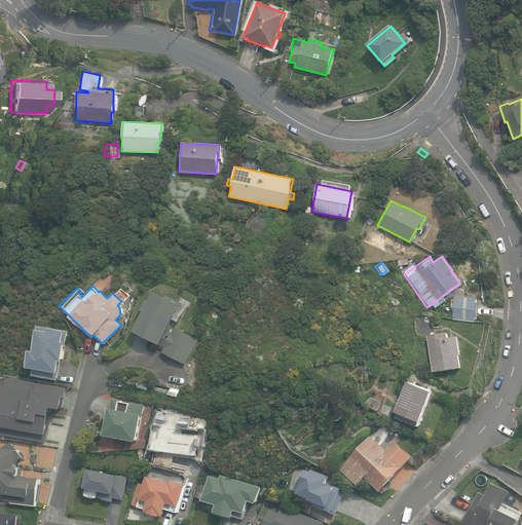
[(159,351),(183,363),(195,338),(173,326),(184,305),(180,304),(181,302),(168,295),(165,297),(153,291),(147,301),(145,299),(139,310),(142,312),(133,331),(161,346),(159,351)]
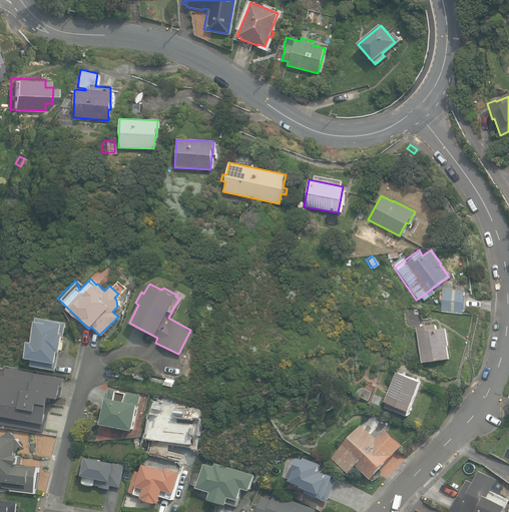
[(438,309),(459,312),(462,291),(440,288),(438,309)]
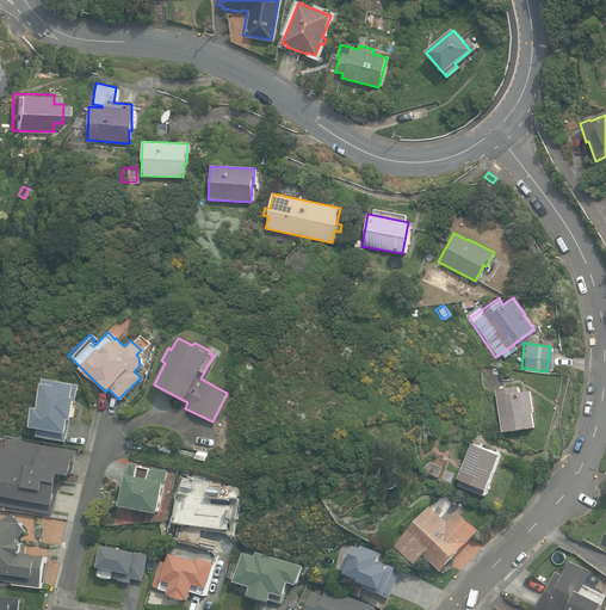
[(36,436),(65,441),(68,419),(70,419),(75,398),(72,398),(75,384),(44,379),(42,389),(41,389),(33,427),(37,427),(36,436)]
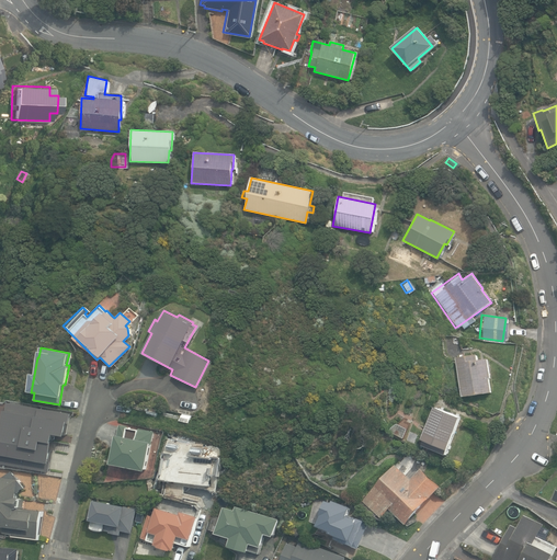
[(454,355),(459,396),(489,391),(487,376),(488,376),(486,357),(476,358),(475,352),(454,355)]
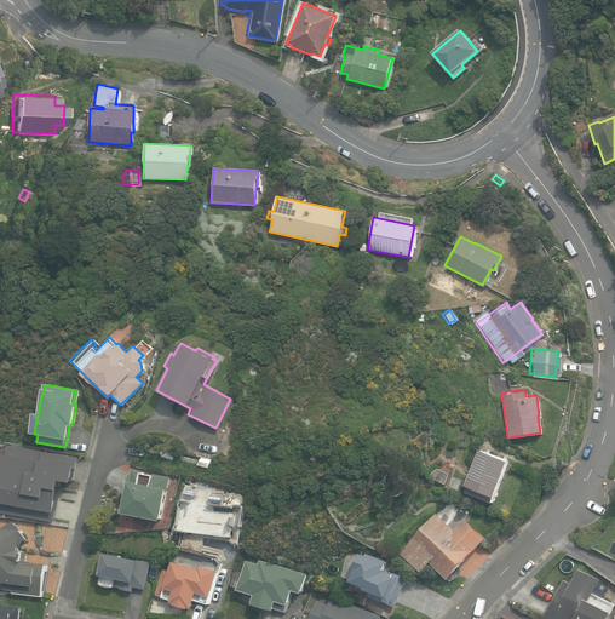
[(541,457),(545,448),(523,439),(519,448),(541,457)]
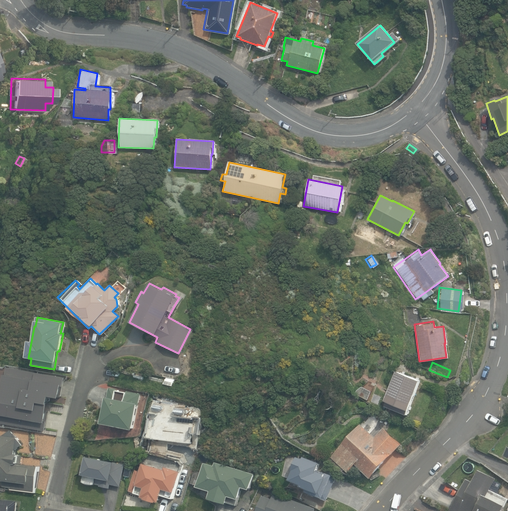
[(2,395),(0,395),(0,420),(43,427),(47,403),(60,405),(65,374),(7,365),(2,395)]
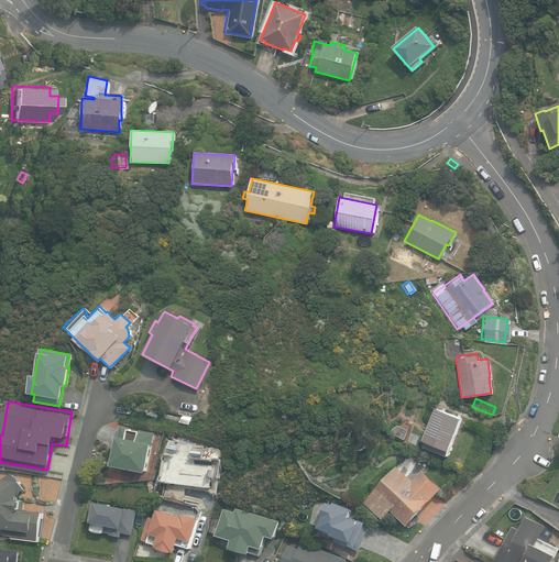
[(462,418),(435,407),(420,444),(445,454),(448,444),(451,445),(462,418)]
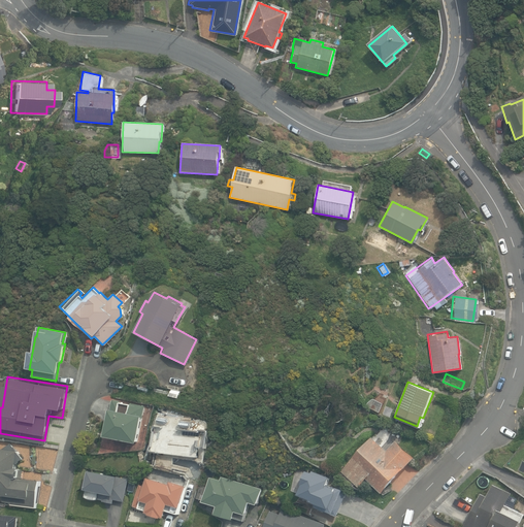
[(103,436),(135,442),(142,405),(110,398),(106,416),(104,416),(102,423),(105,424),(103,436)]
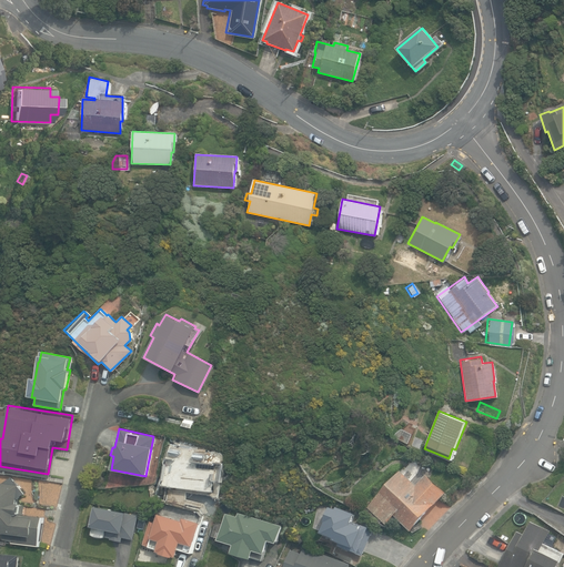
[(394,431),(392,437),(405,443),(410,433),(400,428),(394,431)]
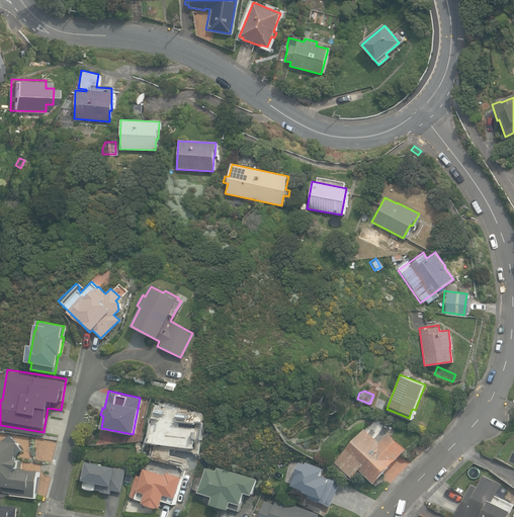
[(357,468),(372,483),(405,448),(386,431),(376,441),(361,428),(331,461),(349,478),(357,468)]
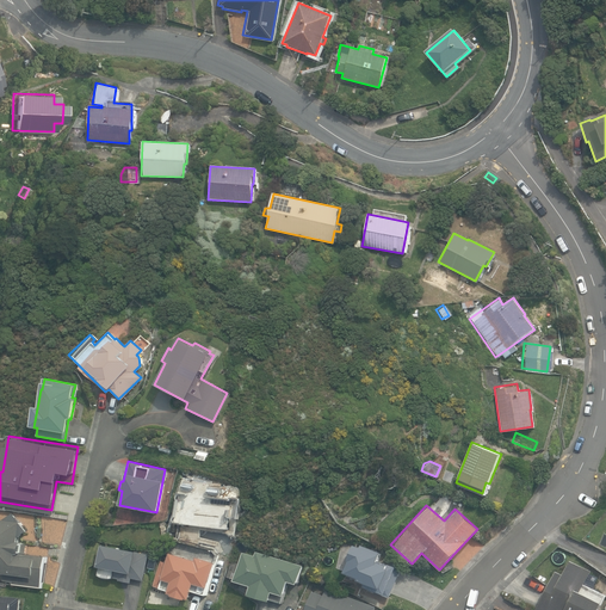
[(2,518),(0,518),(0,573),(4,573),(2,583),(38,586),(42,558),(16,555),(18,553),(19,542),(17,540),(17,536),(22,530),(11,513),(2,518)]
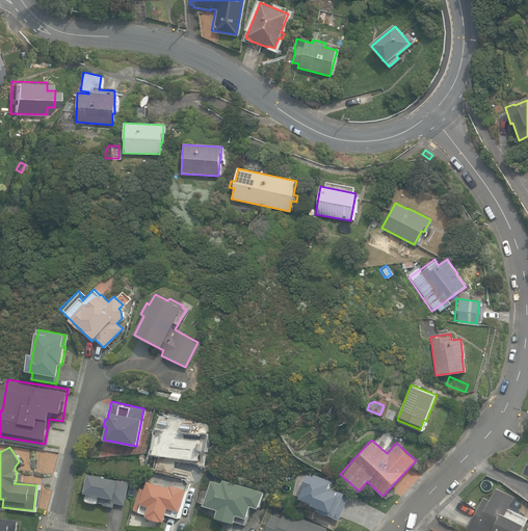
[(83,502),(111,507),(112,503),(123,505),(127,482),(87,474),(83,493),(84,493),(83,502)]
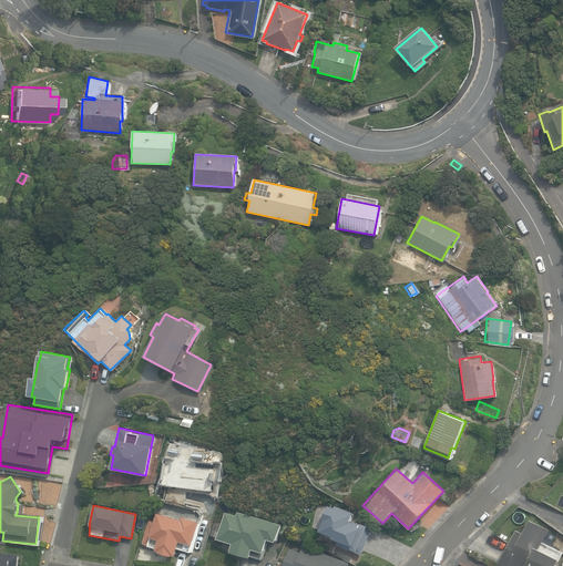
[(336,546),(359,554),(370,524),(350,517),(352,512),(333,505),(333,507),(328,505),(317,535),(337,543),(336,546)]
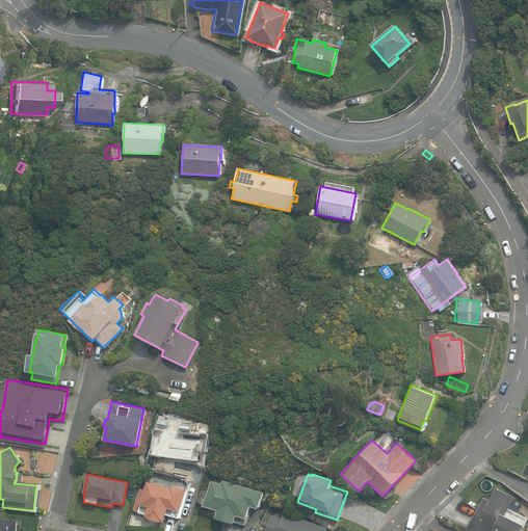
[(168,486),(147,480),(143,488),(137,487),(131,509),(144,513),(144,515),(149,516),(149,518),(160,522),(160,521),(163,522),(165,513),(177,518),(185,488),(169,484),(168,486)]
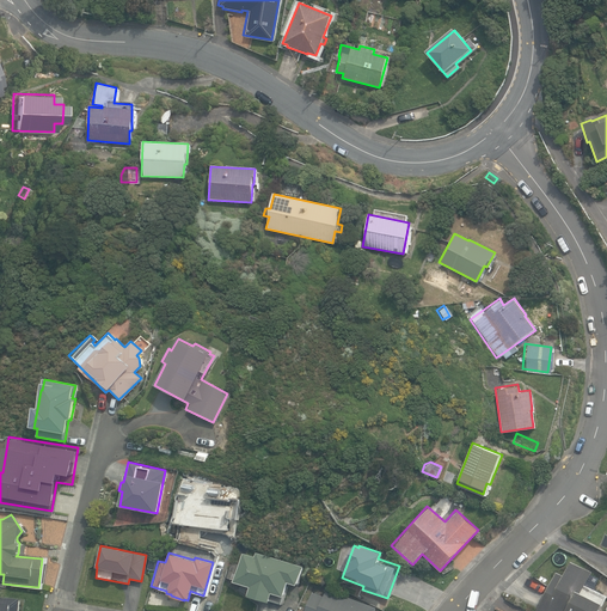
[(246,596),(279,605),(281,596),(282,597),(287,582),(296,585),(301,566),(252,553),(252,556),(240,553),(232,581),(249,586),(246,596)]
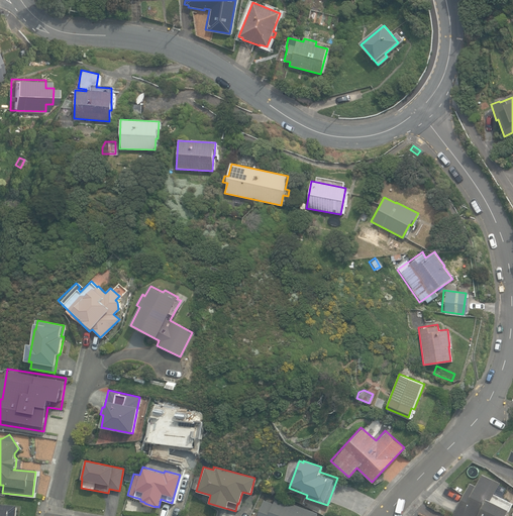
[(504,515),(508,510),(489,500),(498,483),(480,473),(474,485),(468,482),(451,515),(452,515),(504,515)]
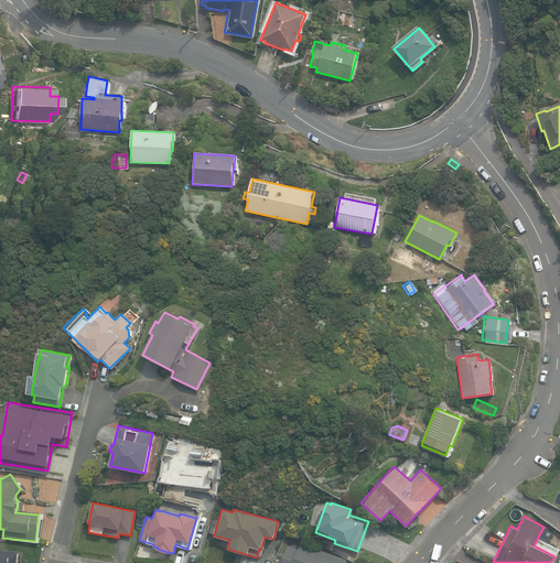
[(343,562),(345,559),(299,541),(297,549),(286,544),(278,562),(343,562)]
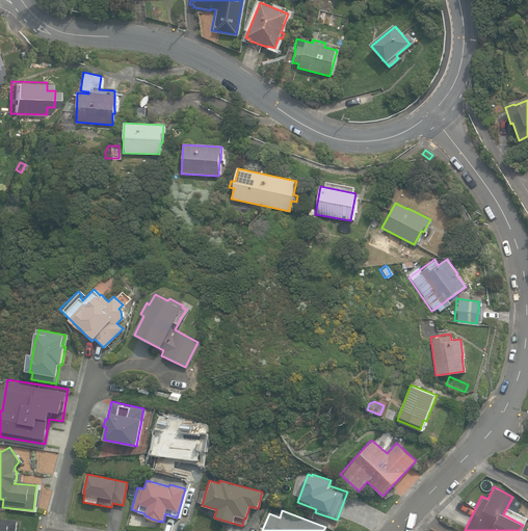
[(0,530),(11,530),(14,522),(1,520),(0,524),(0,530)]
